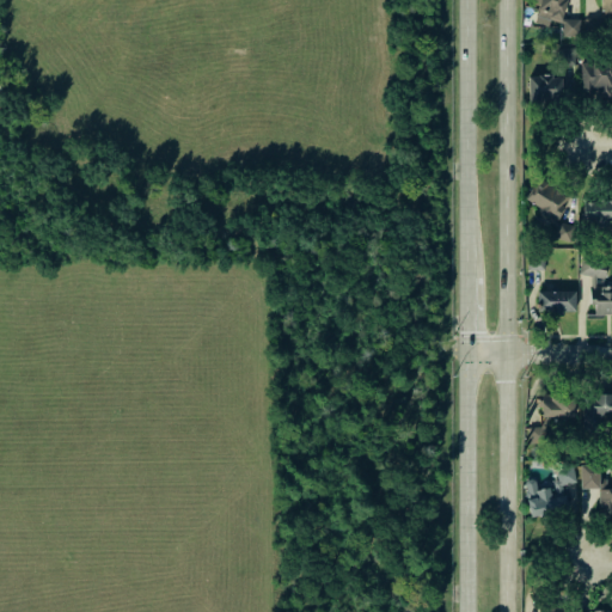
[(580,36),(580,18),(564,18),(564,0),(537,0),(537,18),(561,19),(561,35),(580,36)]
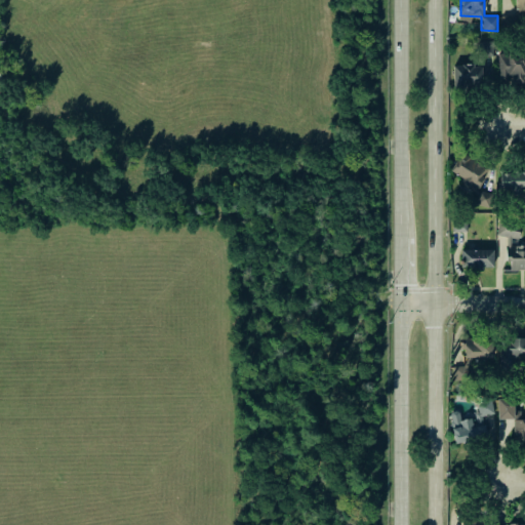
[(524,0),(516,0),(516,9),(524,9),(524,0)]
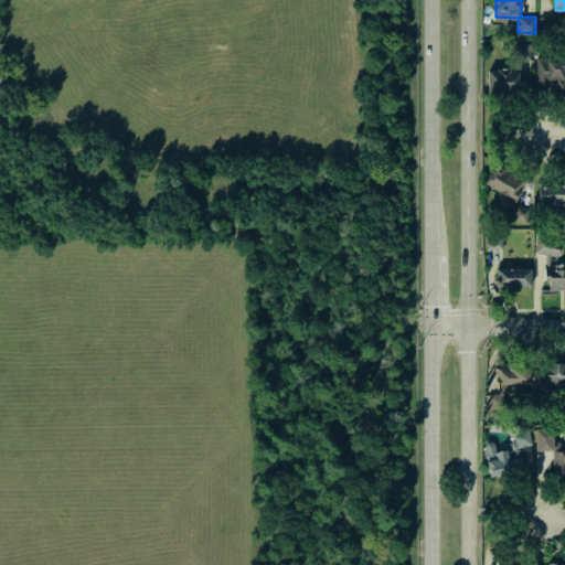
[(539,31),(554,31),(554,17),(539,17),(539,31)]
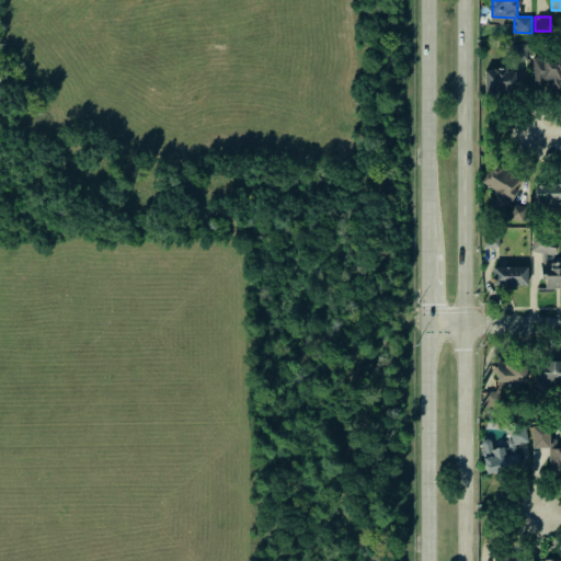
[(526,44),(510,44),(508,70),(483,69),(482,92),(515,93),(515,70),(514,70),(515,60),(526,60),(526,44)]
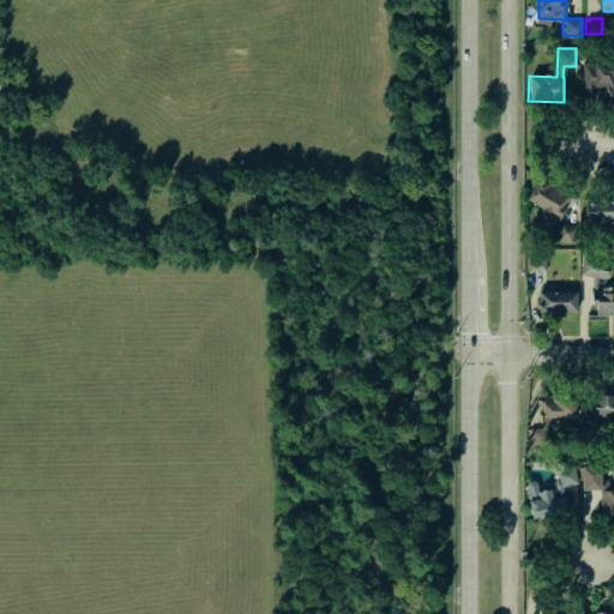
[(600,97),(613,96),(613,62),(582,64),(583,91),(600,90),(600,97)]
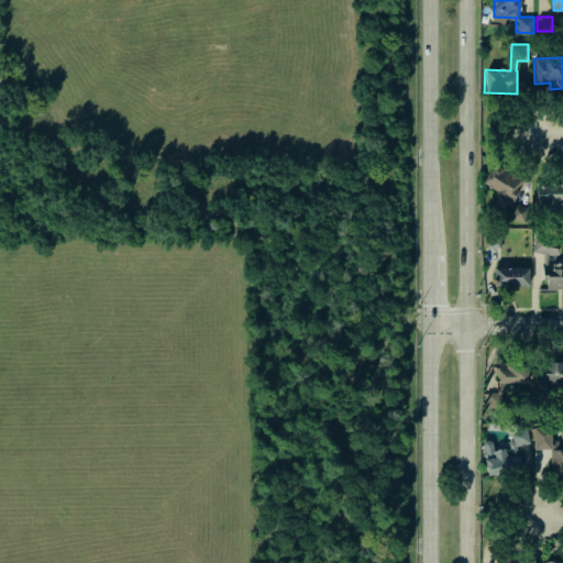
[(523,179),(494,163),(481,185),(509,202),(523,179)]
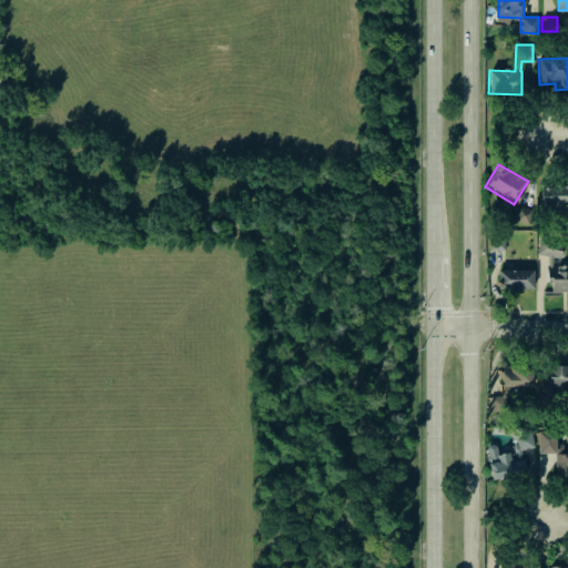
[(567,184),(540,184),(540,204),(567,204),(567,184)]
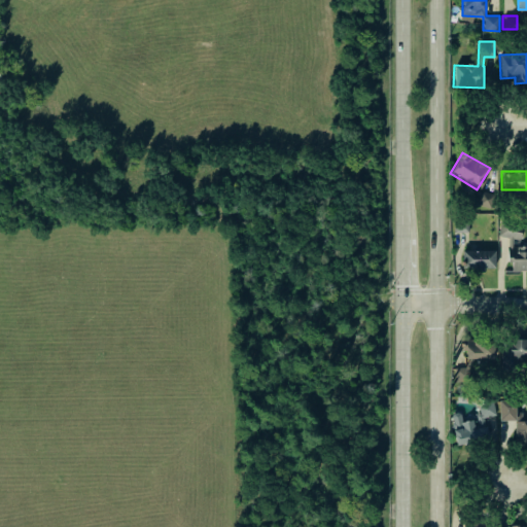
[(460,220),(453,221),(454,233),(467,231),(467,225),(461,226),(460,220)]
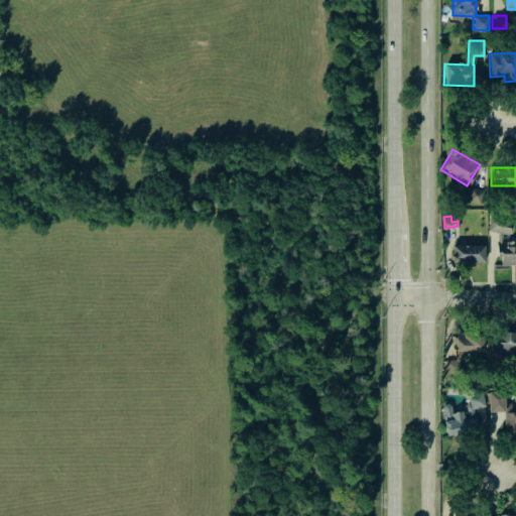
[(515,265),(515,240),(501,240),(501,234),(509,234),(509,225),(489,225),(489,236),(495,236),(495,254),(501,254),(501,265),(515,265)]
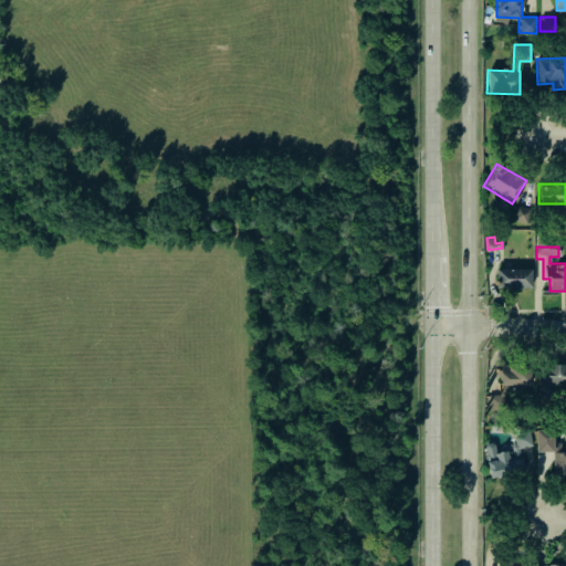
[(532,287),(531,269),(495,269),(495,289),(532,287)]
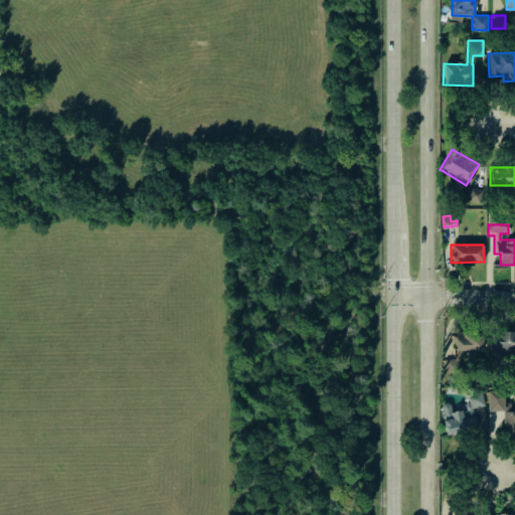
[(459,372),(459,350),(482,350),(482,330),(455,331),(456,349),(445,349),(445,372),(459,372)]
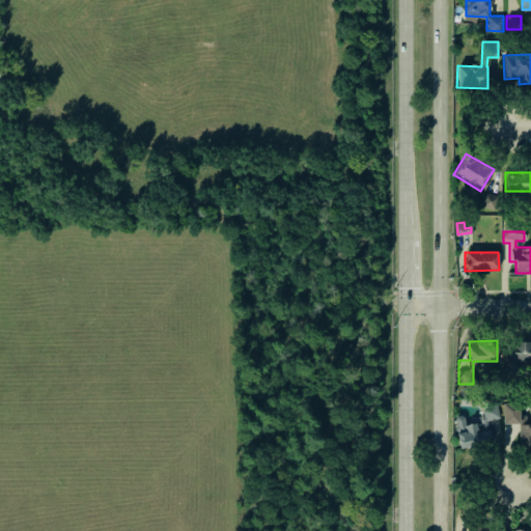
[(530,341),(505,341),(504,367),(530,367),(530,341)]
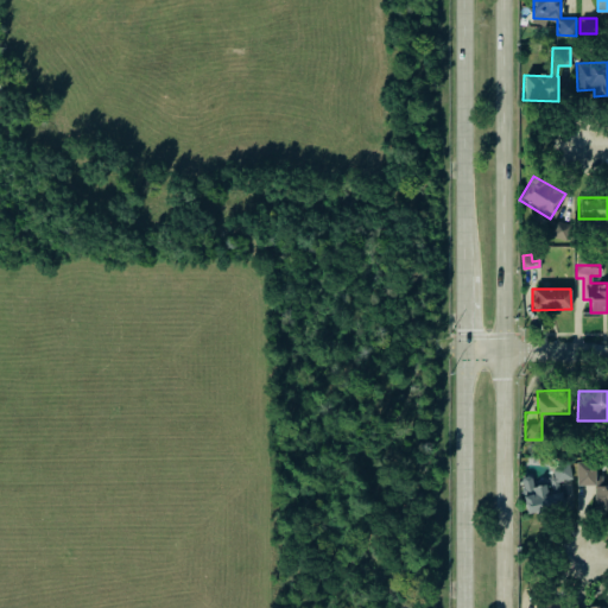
[(572,477),(568,461),(550,467),(552,479),(544,481),(546,493),(558,489),(556,482),(572,477)]
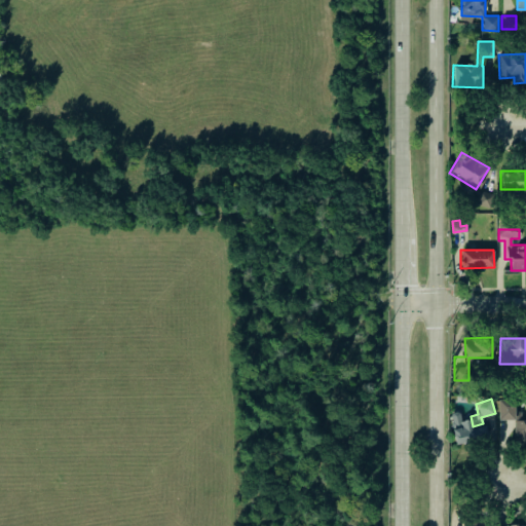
[(525,409),(523,409),(523,413),(514,412),(515,399),(497,399),(497,419),(514,419),(513,440),(525,440),(525,409)]
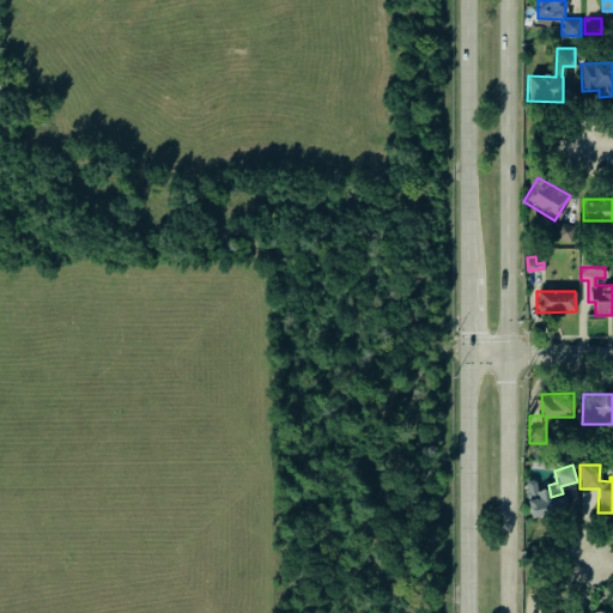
[(528,515),(566,514),(565,497),(550,497),(548,489),(536,489),(535,479),(526,480),(528,515)]
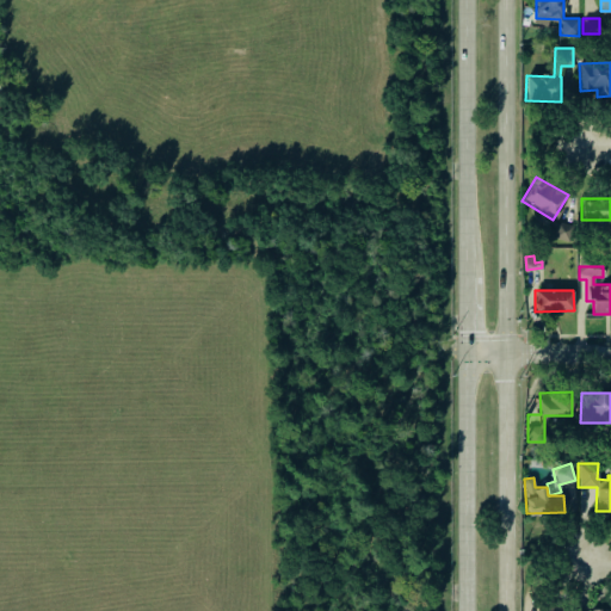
All buildings are outlined.
